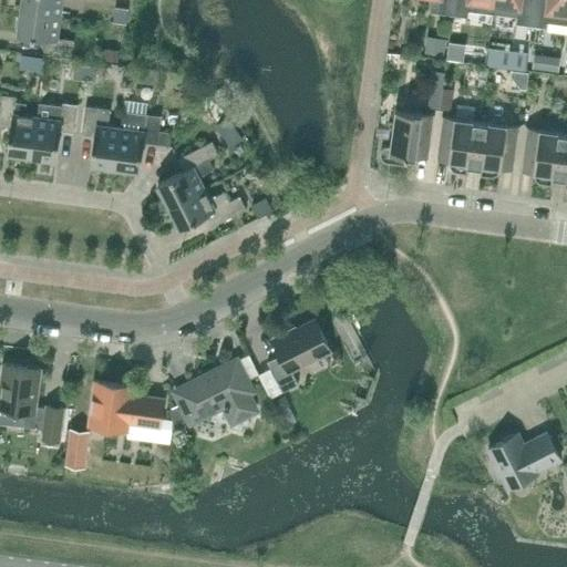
[(21,0),(21,9),(61,14),(62,0),(21,0)]
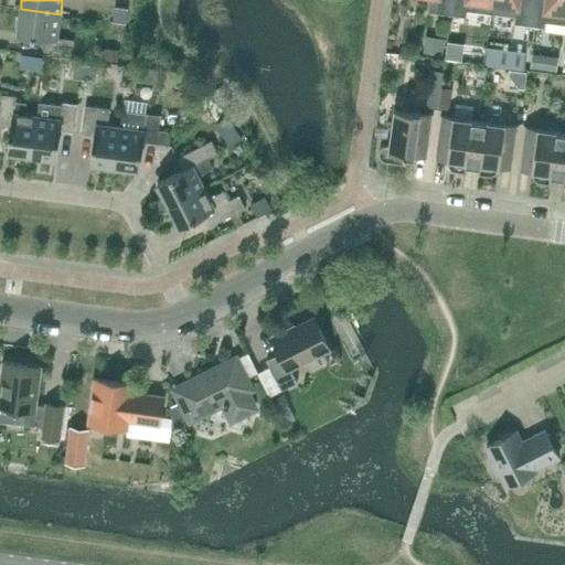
[(427,0),(428,11),(450,14),(451,0),(427,0)]
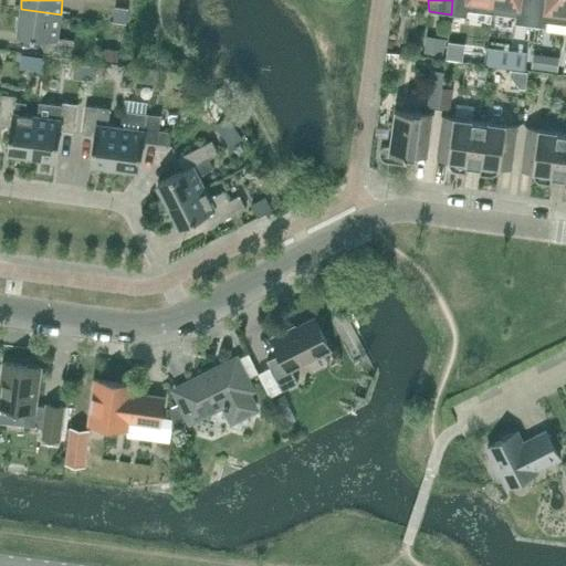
[(452,0),(451,14),(467,17),(467,10),(491,13),(493,2),(493,0),(452,0)]
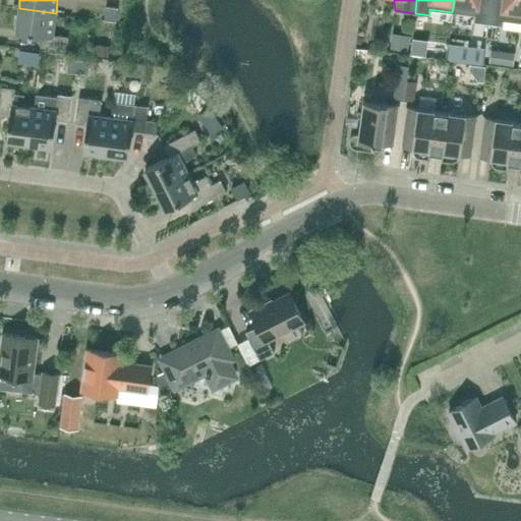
[(454,0),(454,2),(452,12),(453,12),(475,14),(474,21),(487,23),(490,0),(454,0)]
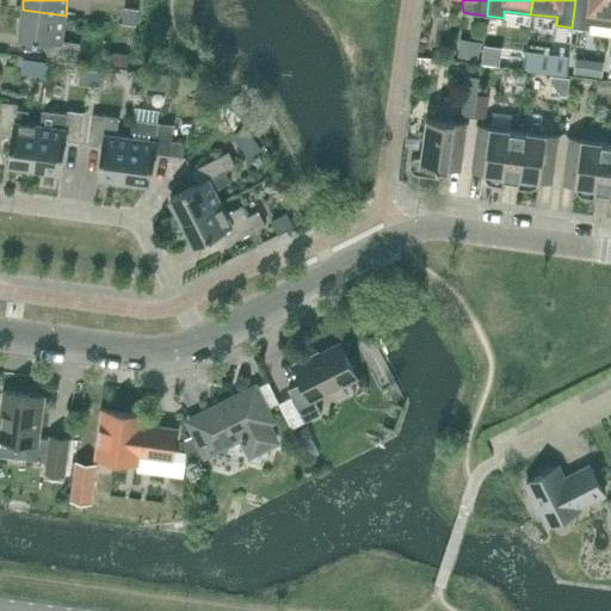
[(610,12),(610,0),(575,0),(572,28),(588,30),(591,10),(610,12)]
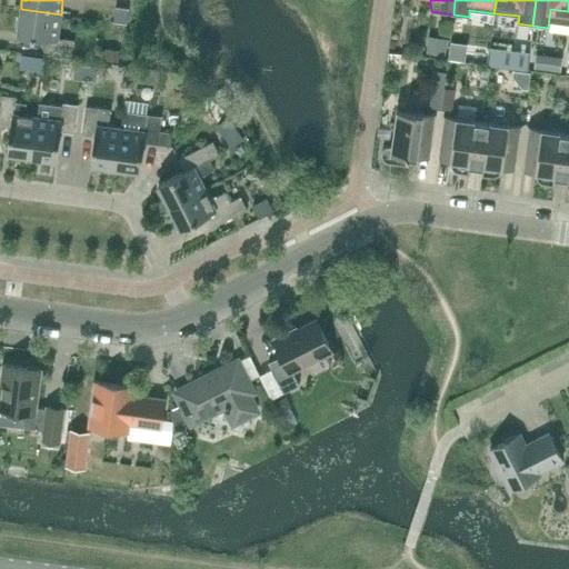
[(122,22),(125,9),(116,8),(113,21),(122,22)]
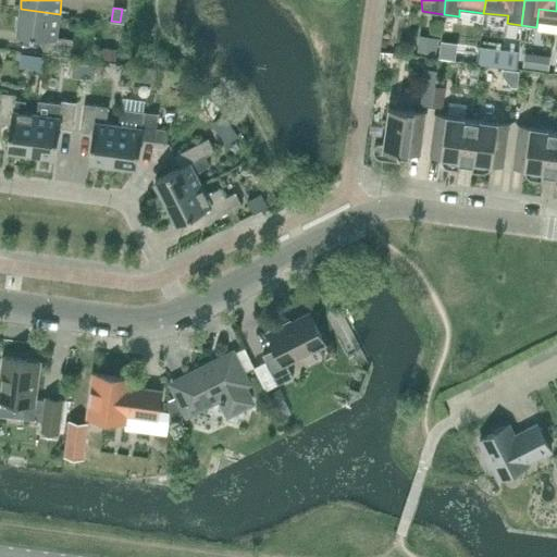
[(57,37),(60,14),(21,9),(20,15),(16,17),(15,26),(17,29),(16,33),(45,37),(44,50),(71,53),(73,39),(57,37)]
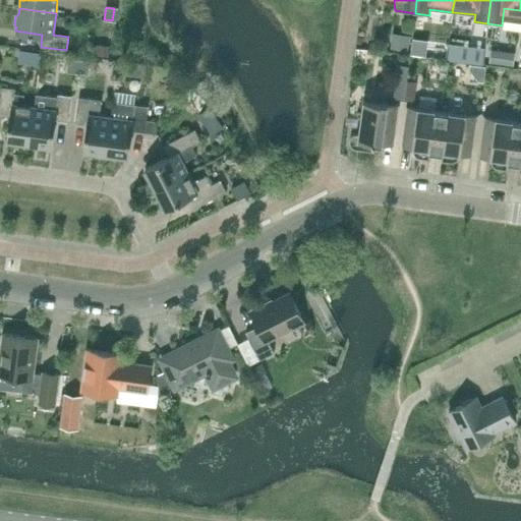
[(77,72),(79,61),(69,59),(67,71),(77,72)]
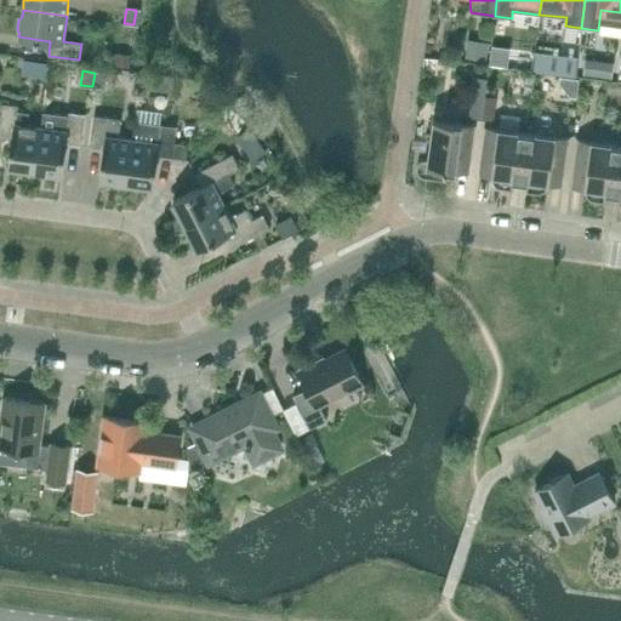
[(95,73),(92,86),(104,89),(106,74),(95,73)]
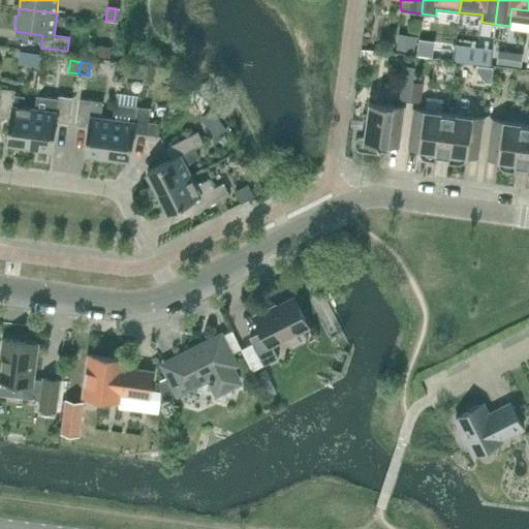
[(492,81),(494,68),(481,67),(479,80),(492,81)]
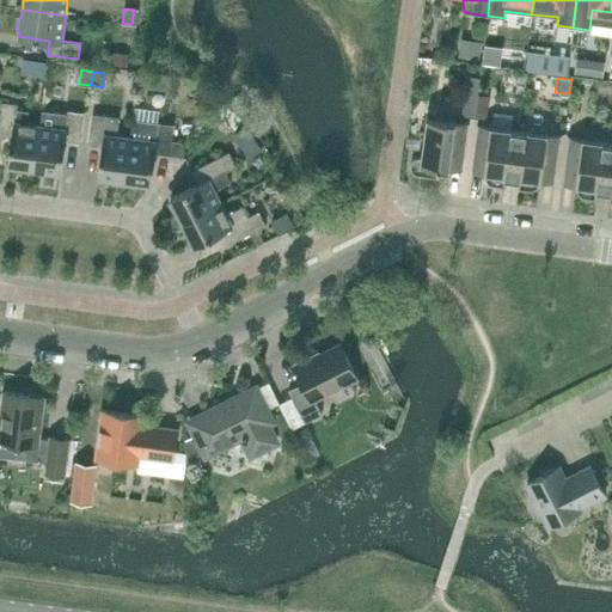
[(17,112),(18,104),(2,102),(0,116),(0,132),(12,134),(8,165),(35,169),(41,124),(28,123),(29,114),(17,112)]
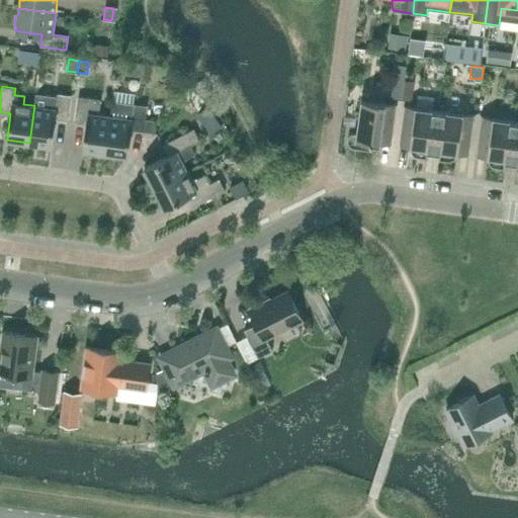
[(57,94),(57,96),(35,94),(34,105),(29,143),(52,146),(55,119),(67,120),(70,95),(57,94)]
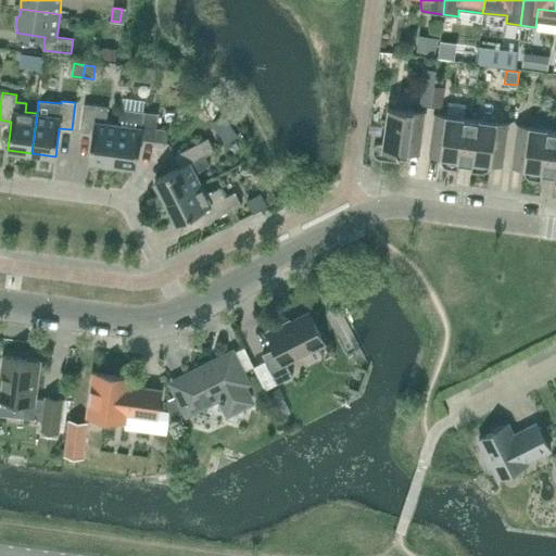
[(106,123),(109,106),(84,103),(80,130),(92,133),(89,161),(93,161),(96,164),(104,165),(108,163),(113,164),(118,125),(106,123)]
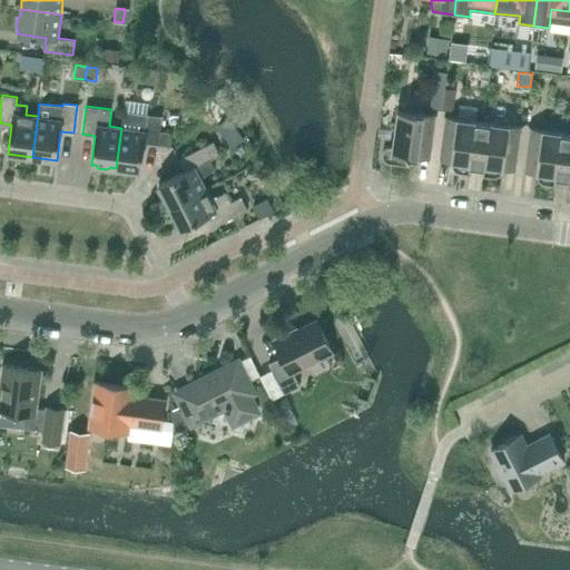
[(431,159),(436,115),(397,109),(392,146),(387,146),(384,149),(382,154),(383,158),(385,161),(390,163),(408,165),(408,166),(409,166),(411,156),(416,157),(431,159)]
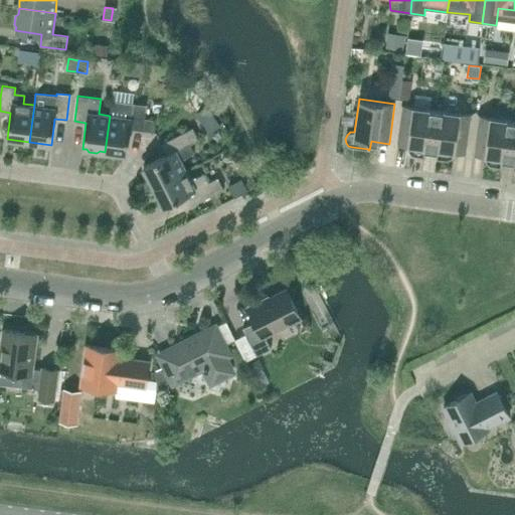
[(152,132),(154,120),(144,119),(146,105),(112,101),(110,116),(105,152),(110,152),(113,155),(120,156),(123,154),(127,155),(131,129),(152,132)]
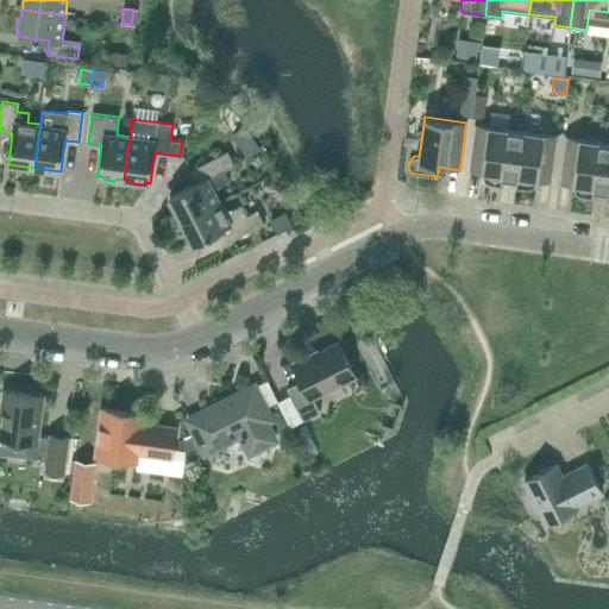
[(509,177),(516,130),(475,124),(469,171),(483,173),(483,176),(483,179),(484,180),(487,182),(489,183),(491,184),(500,186),(501,186),(503,176),(509,176),(509,177)]
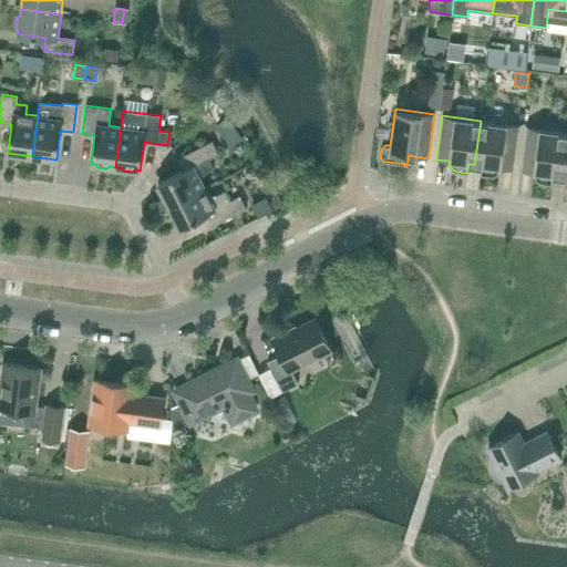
[(513,169),(519,126),(481,121),(474,165),(475,165),(475,164),(481,165),(480,175),(481,175),(482,175),(490,176),(492,175),(494,175),(496,174),(498,172),(500,171),(500,168),(513,169)]
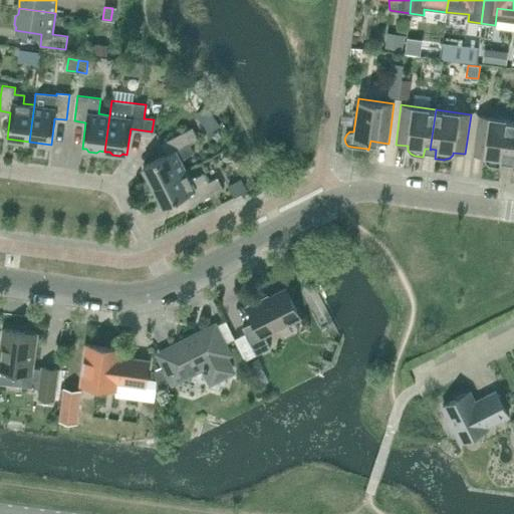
[(507,160),(512,119),(477,115),(472,155),(484,157),(484,159),(485,161),(486,163),(488,164),(489,165),(491,166),(499,167),(500,168),(501,159),(506,160),(507,160)]
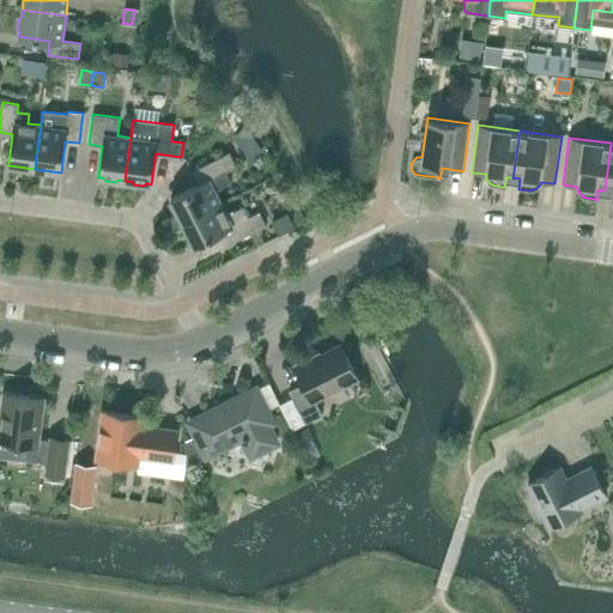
[(182,222),(222,202),(216,190),(231,182),(225,171),(236,167),(229,152),(192,171),(198,184),(170,199),(173,202),(171,207),(175,216),(180,217),(182,222)]
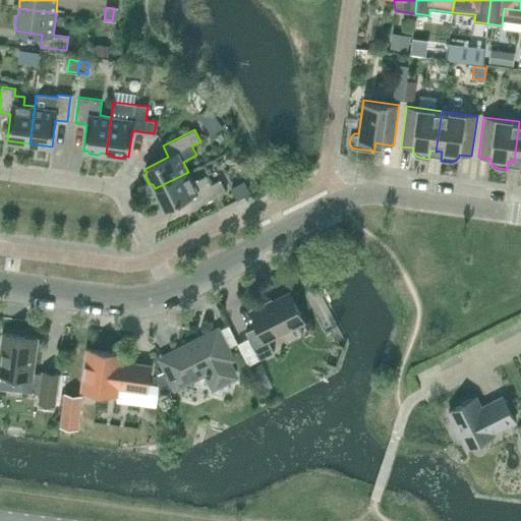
[(207,175),(193,182),(188,172),(155,188),(165,209),(188,196),(194,208),(226,191),(220,179),(211,184),(207,175)]
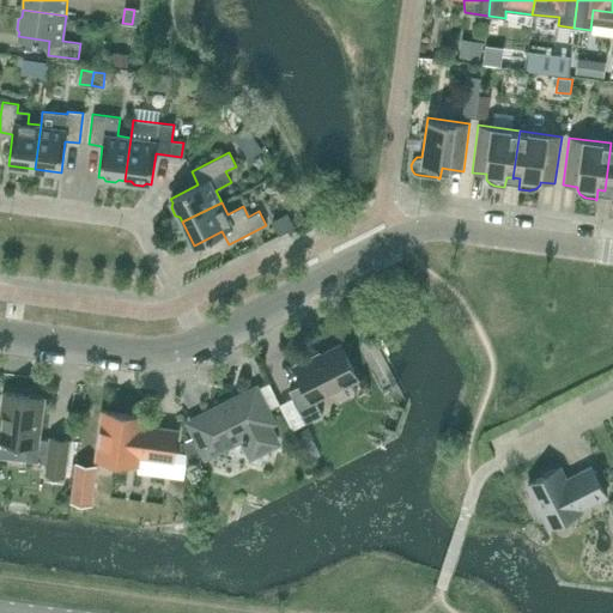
[(286,213),(272,220),(279,235),(293,228),(292,225),(289,218),(286,213)]
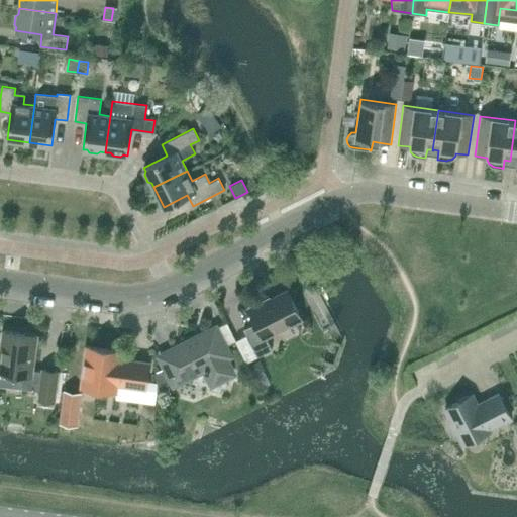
[(265,336),(301,318),(288,291),(249,311),(255,323),(243,329),(257,356),(272,349),(265,336)]
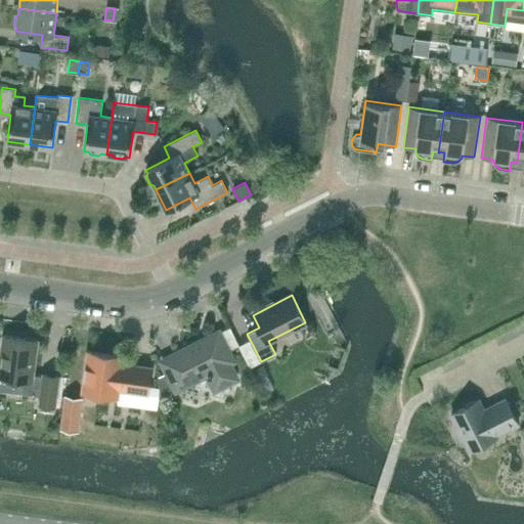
[(228,363),(233,361),(218,333),(162,361),(176,390),(207,375),(215,390),(236,379),(228,363)]
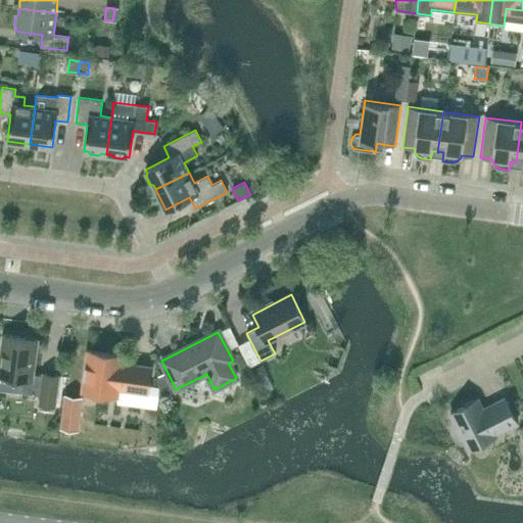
[(0,389),(26,393),(40,395),(39,405),(38,409),(54,412),(55,407),(59,376),(43,373),(43,376),(34,375),(38,339),(3,335),(0,354),(0,389)]
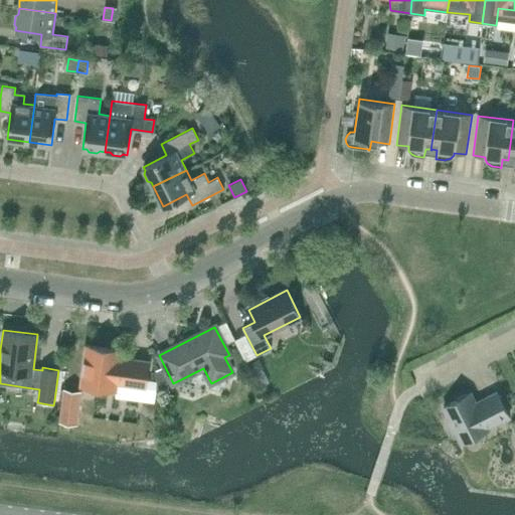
[(120,361),(122,350),(86,345),(80,385),(116,390),(118,378),(131,380),(130,385),(145,387),(149,361),(134,359),(133,363),(120,361)]
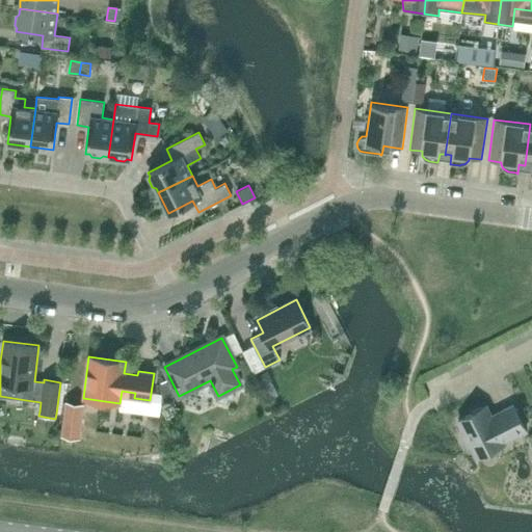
[(504,442),(526,431),(512,405),(491,417),(486,406),(482,408),(479,407),(472,411),(471,414),(457,421),(464,433),(461,435),(467,446),(470,445),(476,458),(505,444),(504,442)]
